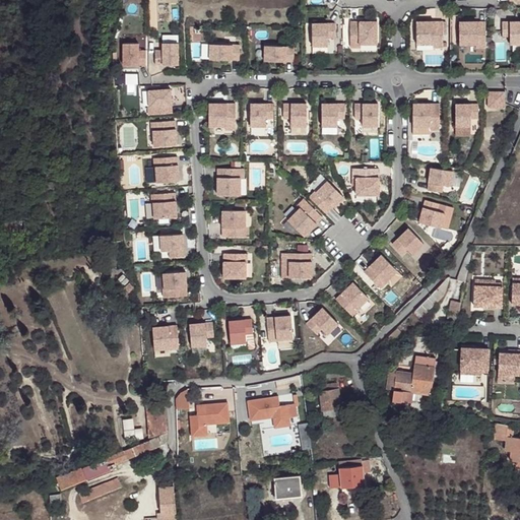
[(378,21),(351,22),(351,49),(362,49),(362,45),(378,45),(378,21)]
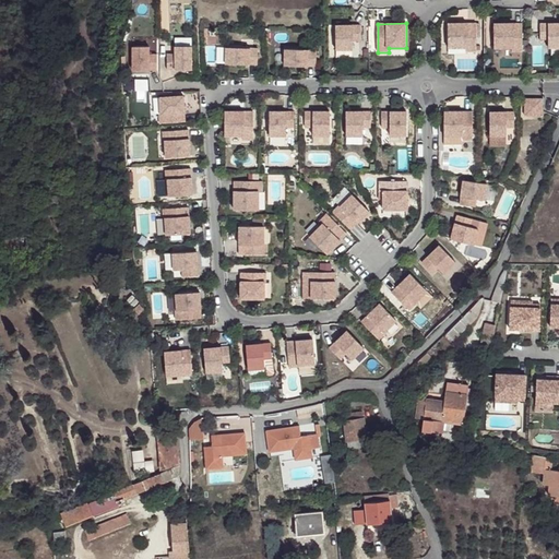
[(558,23),(539,24),(539,39),(548,39),(548,48),(558,47),(558,23)]
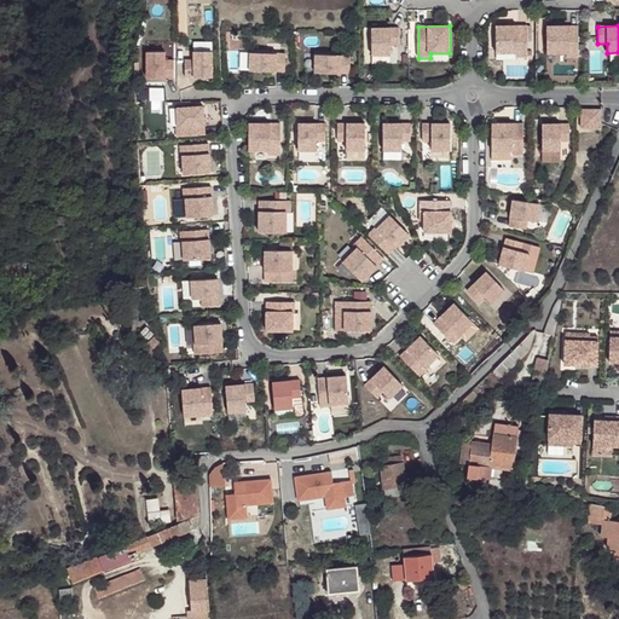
[(527,27),(496,27),(496,53),(515,53),(515,58),(527,58),(527,27)]
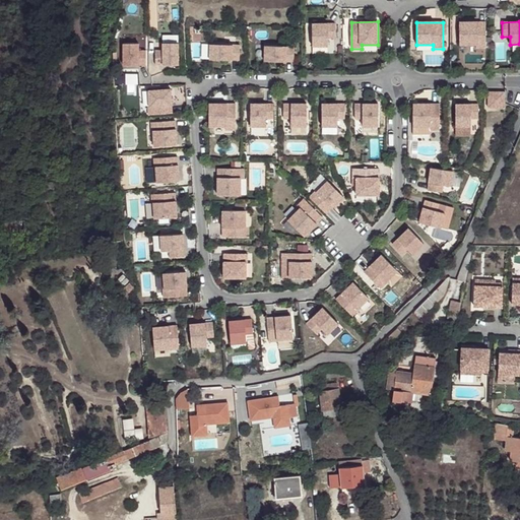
[(485,22),(459,22),(459,45),(476,45),(476,49),(485,49),(485,22)]
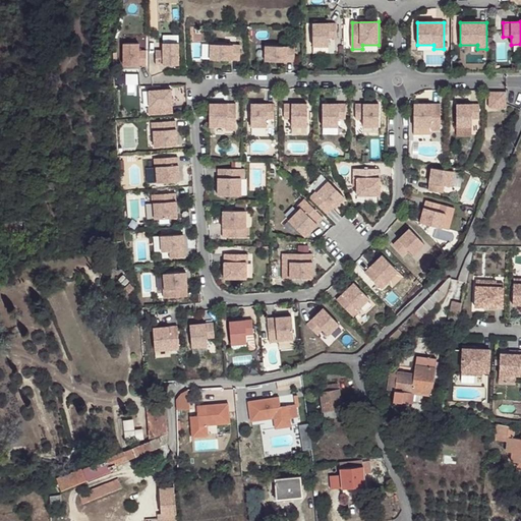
[(313,47),(329,47),(329,39),(336,39),(336,25),(313,25),(313,47)]
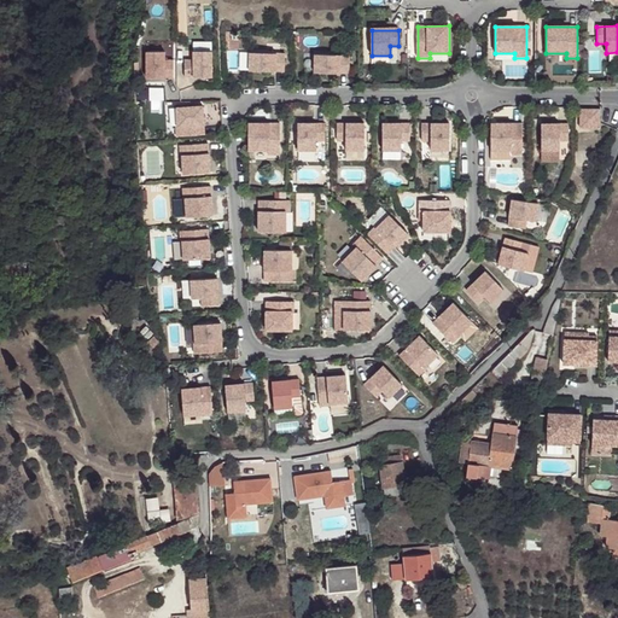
[(211,77),(211,51),(194,51),(194,59),(185,59),(185,77),(211,77)]
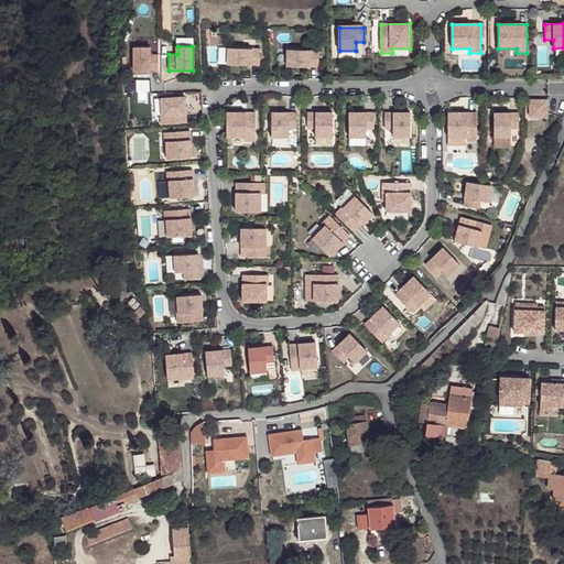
[(151,47),(134,47),(134,72),(159,72),(159,55),(151,55),(151,47)]
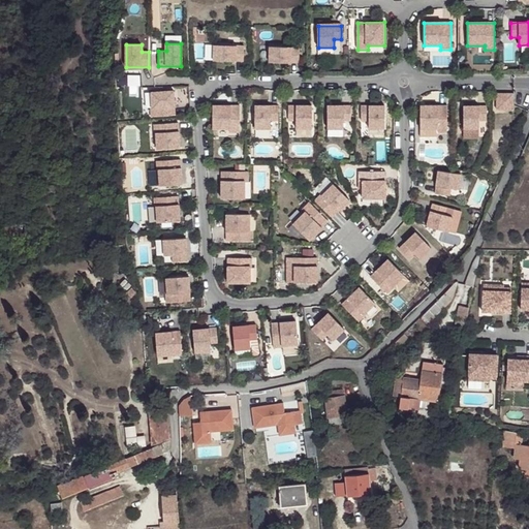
[(245,45),(215,44),(214,61),(244,61),(245,45)]
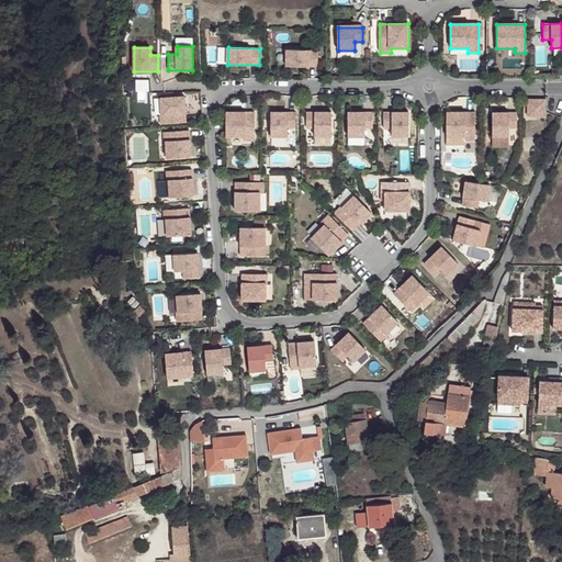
[(288,49),(287,66),(317,67),(318,51),(288,49)]
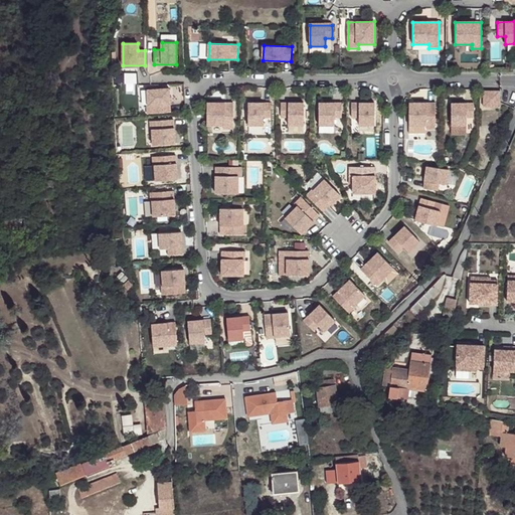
[(170,89),(147,91),(148,106),(147,106),(148,115),(171,113),(170,89)]
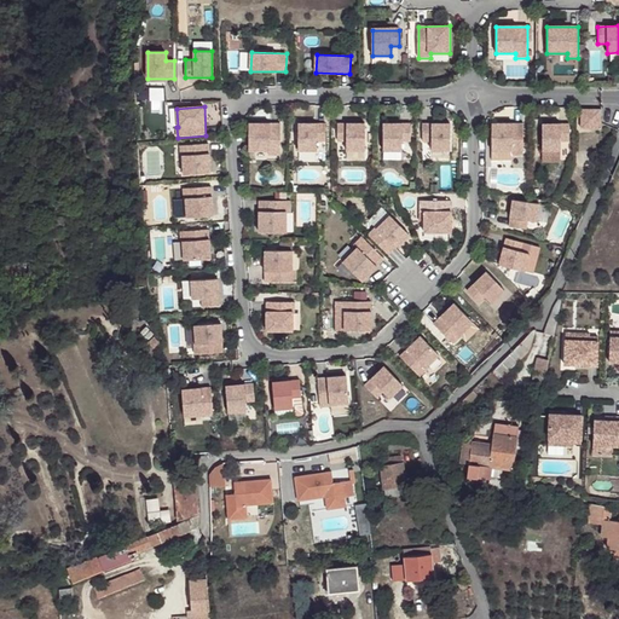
[(584,125),(584,110),(580,109),(580,128),(601,128),(601,125),(584,125)]
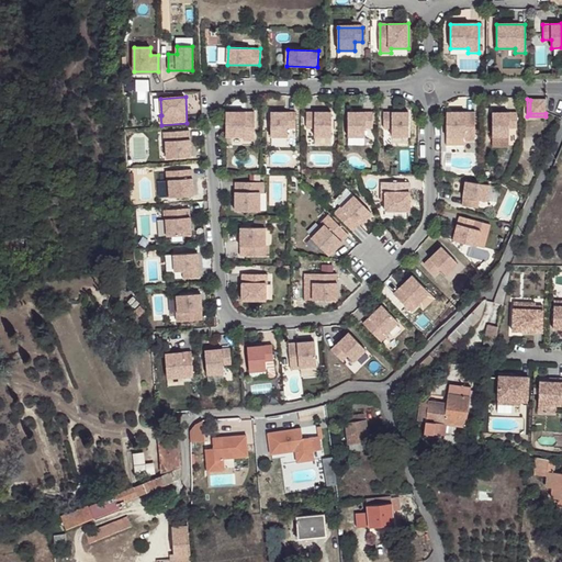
[(546,100),(530,100),(530,113),(546,113),(546,109),(546,100)]
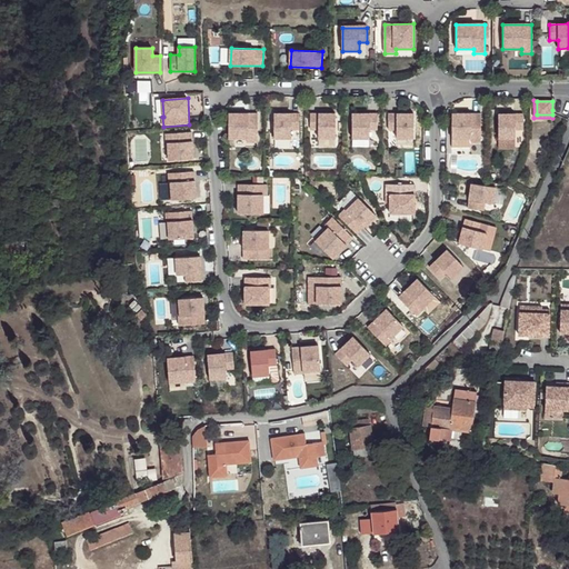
[(259,115),(229,115),(229,139),(248,139),(248,143),(259,143),(259,115)]
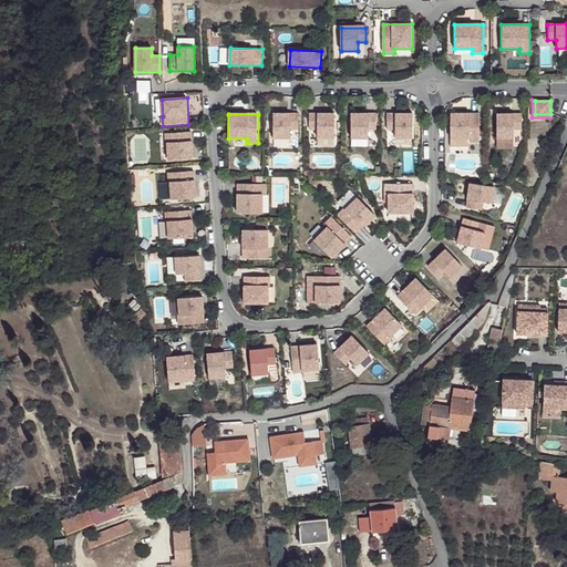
[(299,130),(299,114),(274,114),(274,138),(290,137),(290,130),(299,130)]
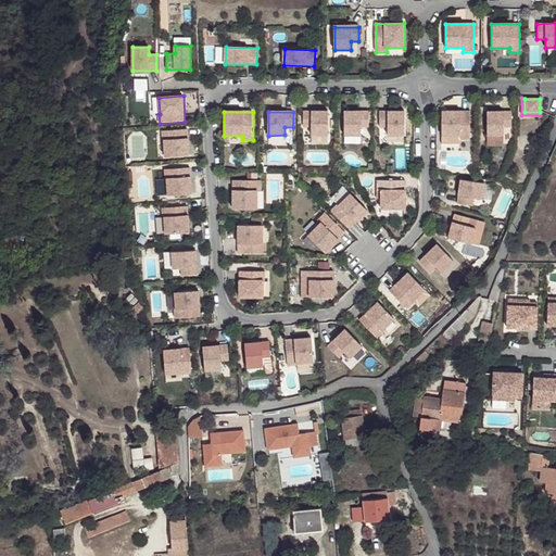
[(328,112),(304,112),(304,127),(312,127),(312,135),(328,135),(328,112)]
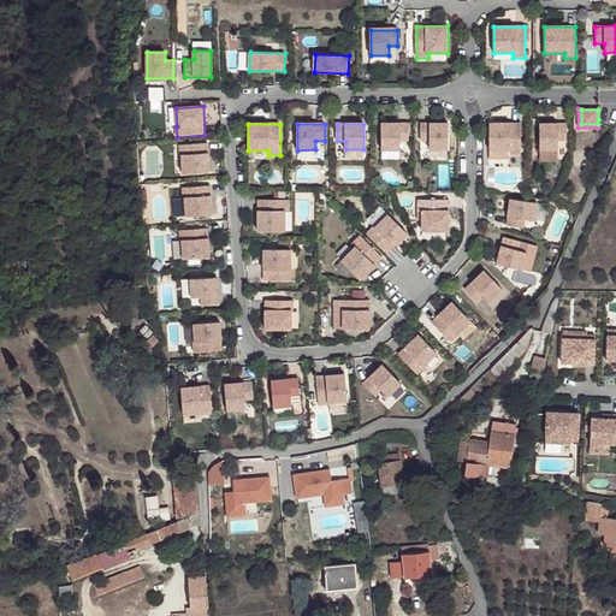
[(409,141),(409,124),(381,124),(381,149),(400,149),(400,141),(409,141)]
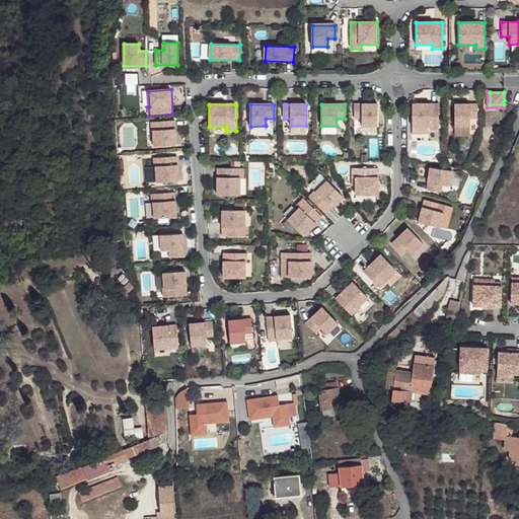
[(377,104),(355,104),(355,119),(362,119),(362,126),(377,126),(377,104)]
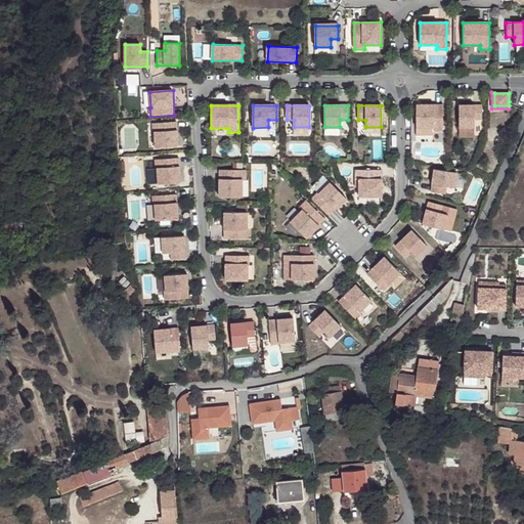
[(443,105),(417,105),(417,128),(434,128),(434,132),(443,132),(443,105)]
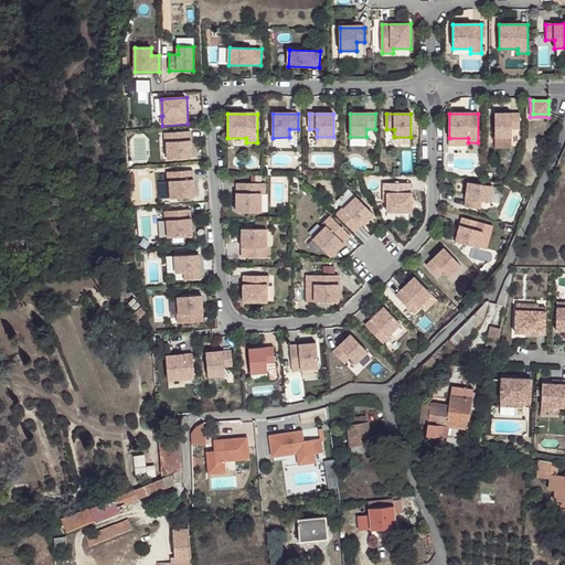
[(520,114),(496,114),(496,137),(512,137),(512,129),(520,129),(520,114)]
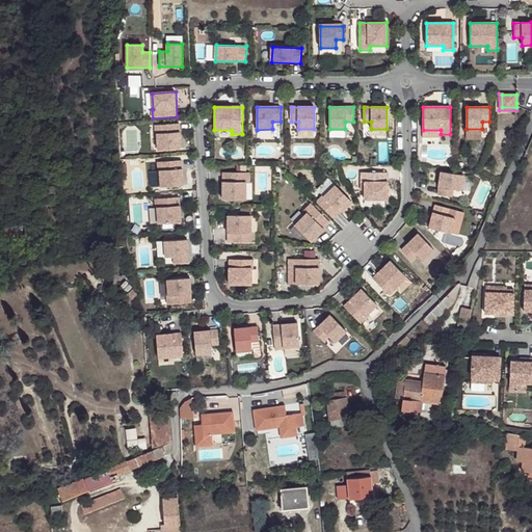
[(180,124),(155,126),(156,135),(157,135),(158,151),(182,149),(180,124)]
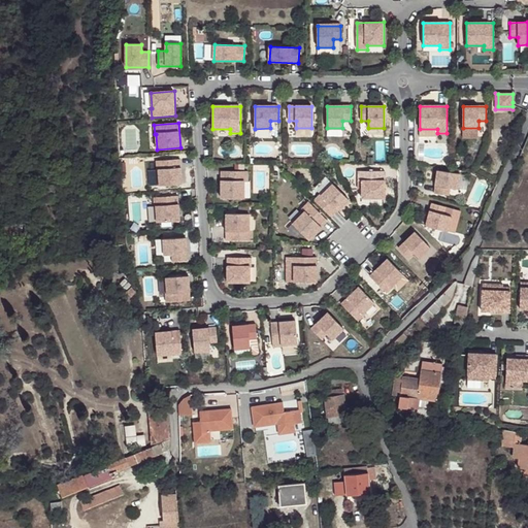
[(479,128),(463,128),(463,139),(479,139),(479,128)]
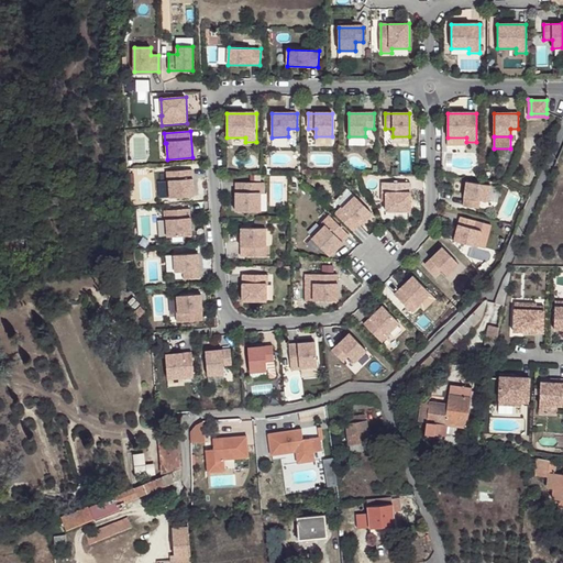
[(194,169),(167,172),(168,181),(169,180),(170,197),(195,196),(194,169)]
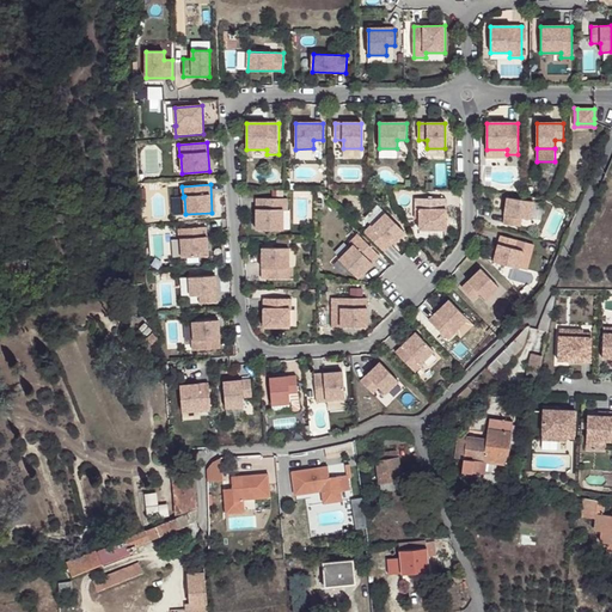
[(257,199),(257,231),(283,231),(283,210),(288,210),(288,199),(257,199)]
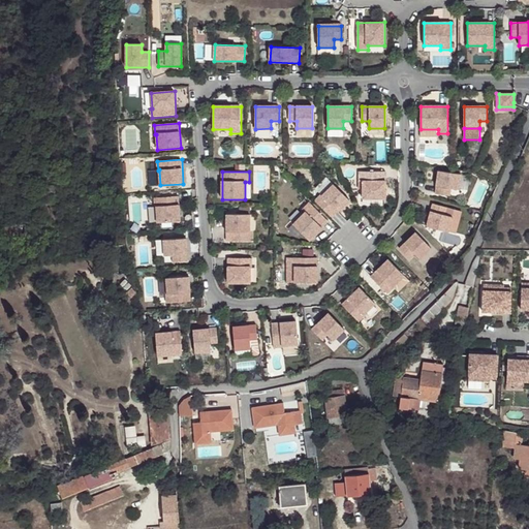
[(385,172),(359,172),(359,182),(363,182),(363,197),(386,197),(385,172)]
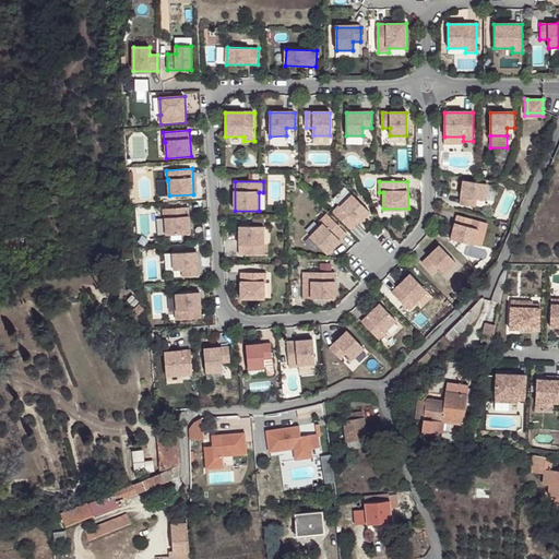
[(463,181),(460,205),(476,207),(477,199),(485,200),(487,183),(463,181)]
